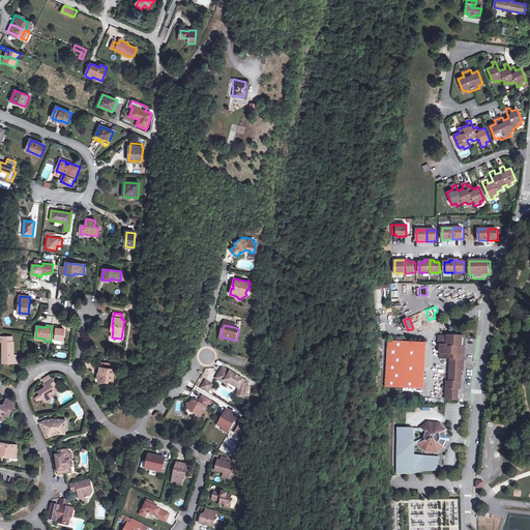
[(57,326),(52,326),(51,339),(62,341),(63,341),(64,329),(60,329),(57,328),(57,326)]
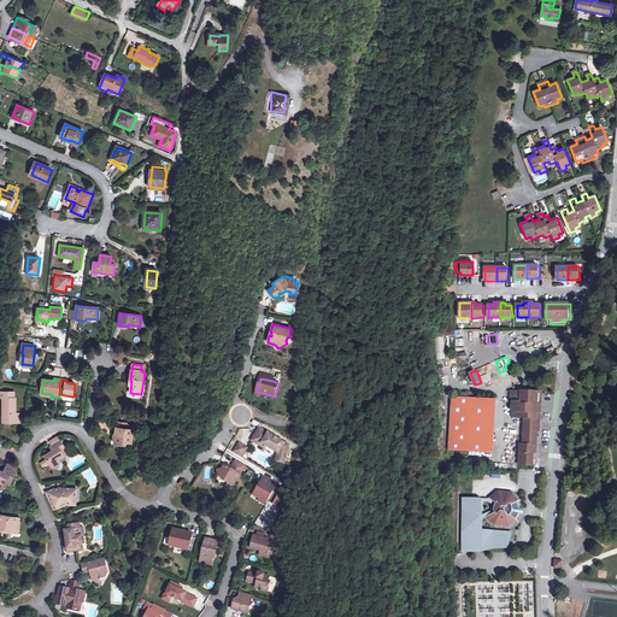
[(16,421),(16,423),(21,423),(21,413),(16,413),(16,399),(15,399),(15,392),(0,392),(0,399),(3,399),(3,421),(16,421)]
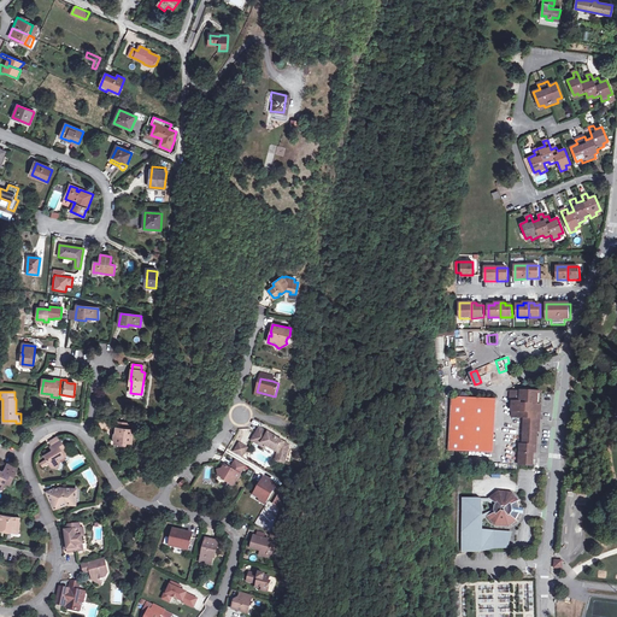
[(528,392),(522,392),(521,392),(511,392),(511,401),(512,401),(512,411),(513,411),(513,417),(524,418),(524,421),(523,445),(521,445),(519,465),(533,466),(534,453),(533,453),(533,452),(534,452),(534,448),(536,448),(536,444),(538,433),(536,433),(536,432),(540,432),(540,418),(538,418),(538,413),(540,413),(541,393),(532,392),(532,393),(528,393),(528,392)]
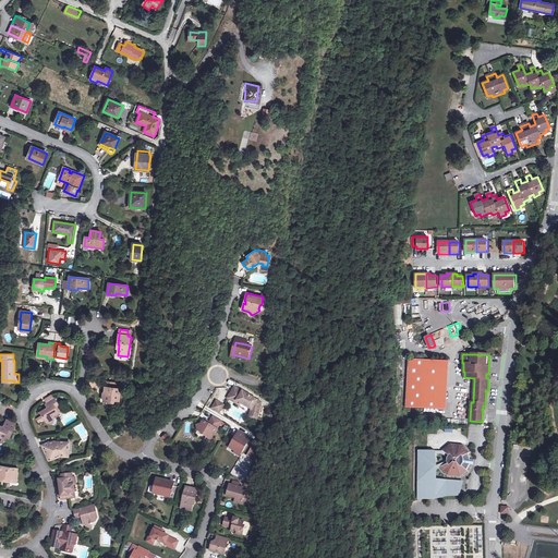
[(447,361),(408,359),(404,408),(404,412),(409,412),(409,408),(443,411),(447,361)]
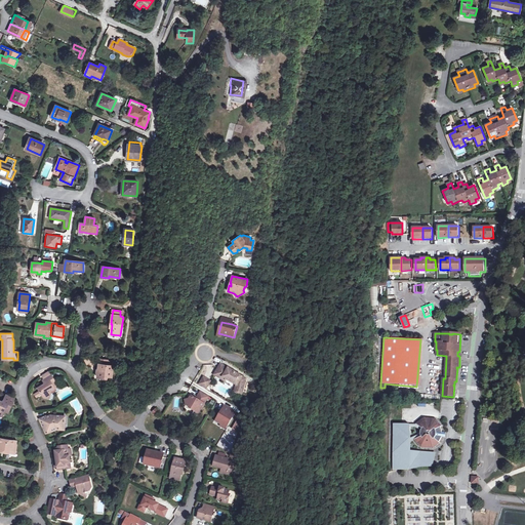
[(105,376),(112,377),(114,366),(110,366),(111,361),(98,360),(98,364),(99,364),(97,377),(105,378),(105,376)]
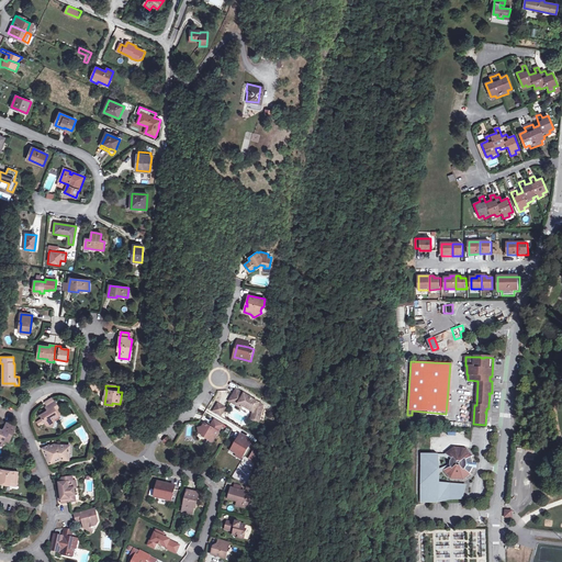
[(242,392),(237,390),(231,401),(238,406),(240,403),(238,401),(240,397),(239,396),(242,392)]
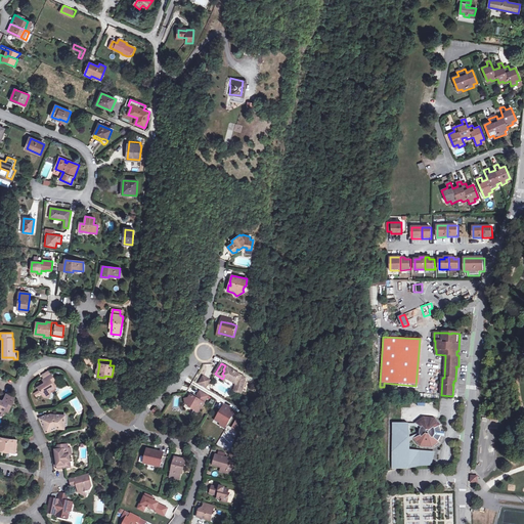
[(247,379),(225,365),(223,369),(224,370),(222,374),(224,376),(222,379),(226,381),(228,379),(237,385),(235,392),(236,394),(241,395),(243,394),(247,379)]
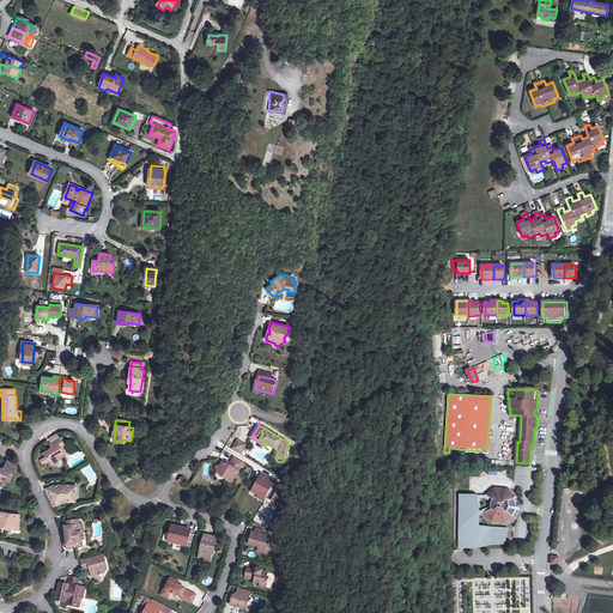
[(60,459),(65,456),(64,453),(61,448),(65,445),(60,438),(52,444),(54,448),(44,454),(50,462),(56,466),(59,460),(60,459)]
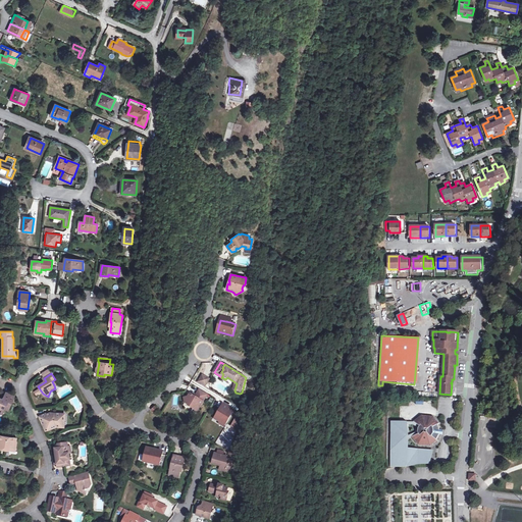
[(203,374),(199,381),(206,385),(210,379),(203,374)]
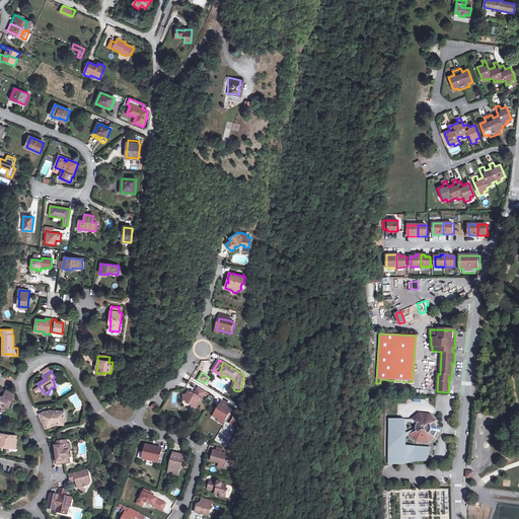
[(207,392),(199,387),(196,393),(194,394),(190,391),(188,395),(183,395),(184,400),(189,402),(188,403),(193,406),(193,405),(198,408),(207,392)]
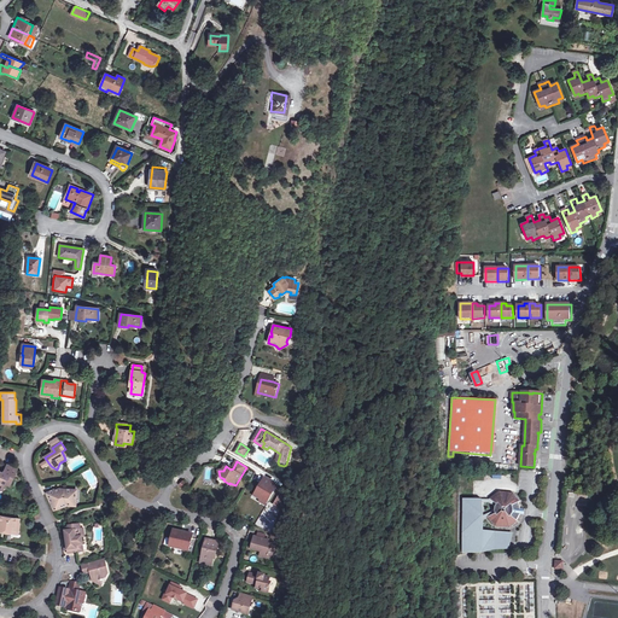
[(10,477),(13,479),(18,471),(7,466),(5,473),(3,473),(0,472),(0,489),(4,491),(6,485),(10,477)]
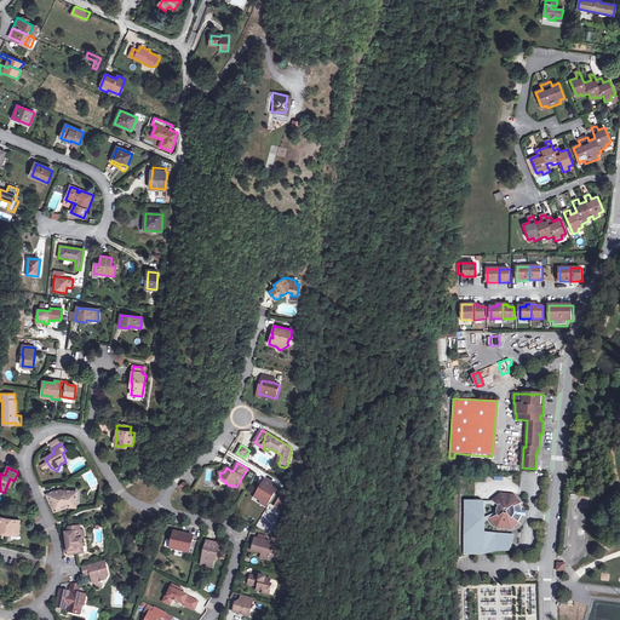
[(276,486),(264,478),(253,497),(260,500),(262,498),(267,501),(276,486)]
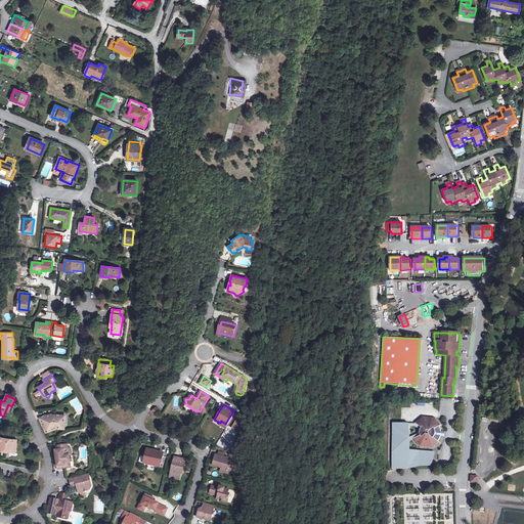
[(46,416),(43,418),(46,425),(43,427),(45,430),(47,429),(48,432),(56,429),(63,429),(64,422),(60,422),(61,416),(50,415),(47,417),(46,416)]
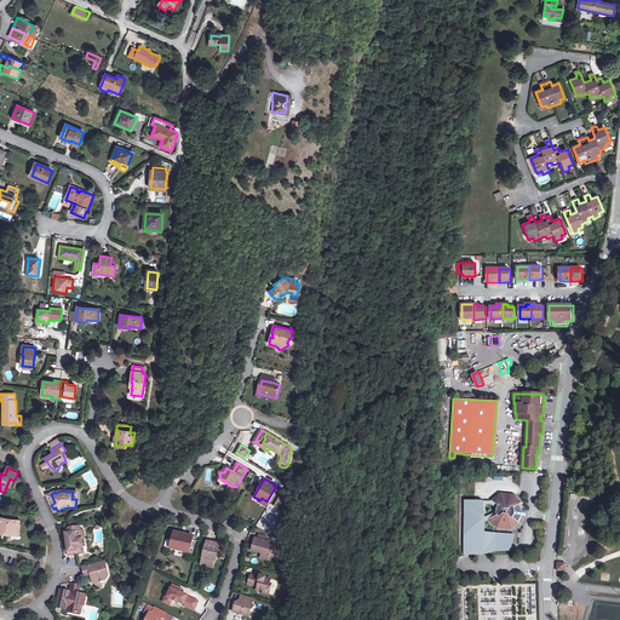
[(273,505),(280,509),(286,498),(279,494),(273,505)]
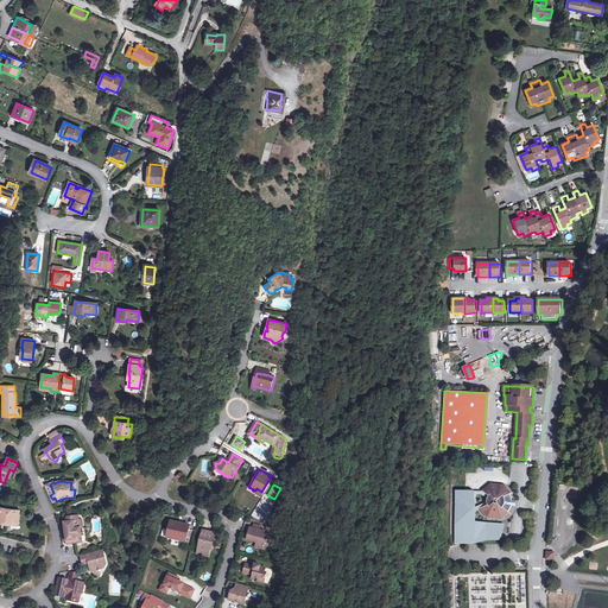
[(487,507),(480,511),(485,517),(489,520),(496,520),(502,519),(507,514),(511,510),(515,510),(517,504),(512,502),(511,496),(506,491),(500,488),(494,487),(488,488),(481,493),(488,499),(486,501),(486,505),(487,507)]
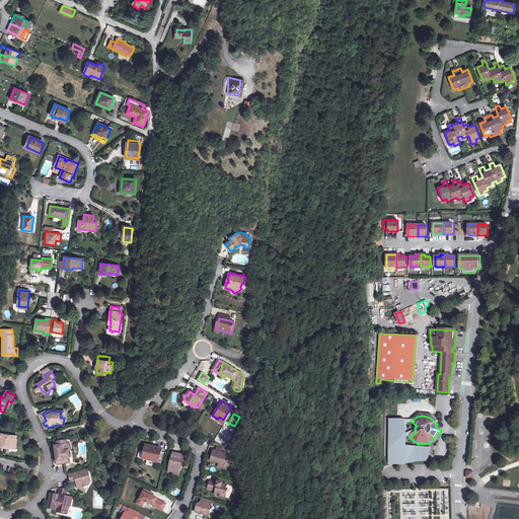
[(424,458),(424,449),(402,448),(403,424),(388,423),(386,465),(402,465),(402,462),(425,462),(425,458),(424,458)]
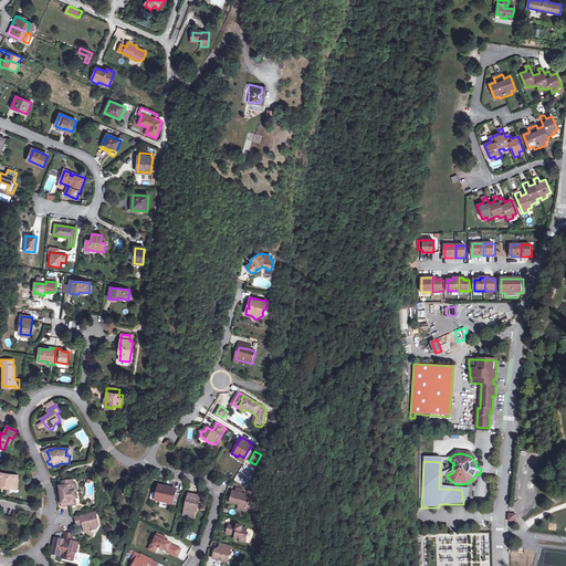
[(11,485),(18,486),(19,480),(18,480),(19,475),(0,472),(0,485),(3,486),(3,485),(7,489),(10,489),(11,485)]
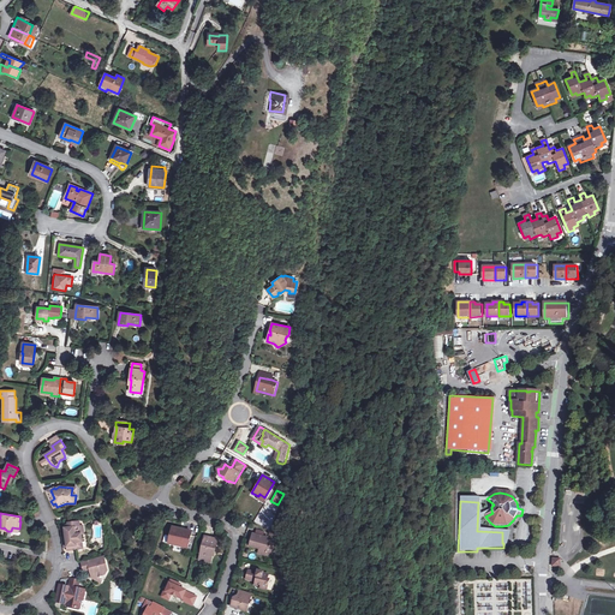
[(78,547),(78,550),(84,549),(83,543),(84,543),(83,535),(85,535),(85,526),(83,526),(82,523),(70,524),(71,526),(66,526),(67,537),(69,548),(69,551),(75,550),(75,547),(78,547)]
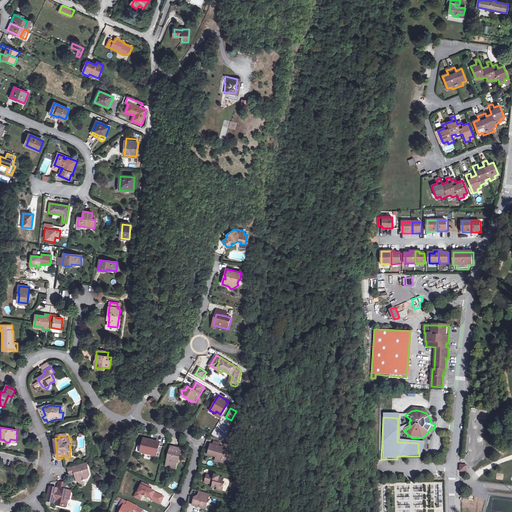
[(141,453),(157,456),(160,443),(153,441),(153,443),(150,442),(151,441),(144,439),(141,453)]
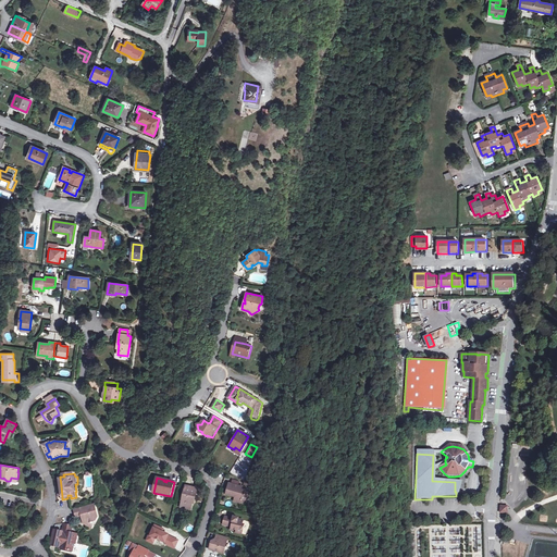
[(243,500),(246,500),(248,491),(238,489),(239,486),(230,484),(226,495),(236,497),(235,502),(242,504),(243,500)]
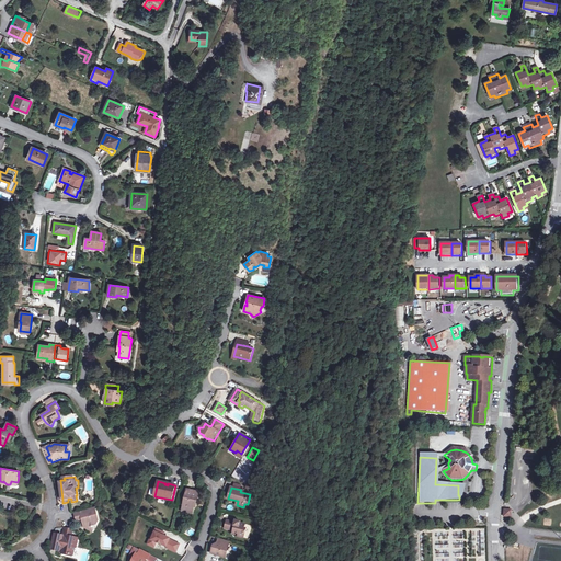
[(195,503),(197,503),(199,493),(187,490),(182,511),(193,514),(195,503)]
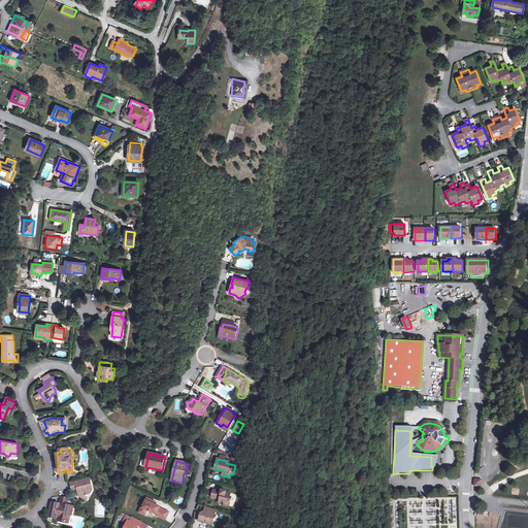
[(91,479),(76,483),(78,490),(80,497),(85,499),(87,495),(89,495),(92,494),(94,491),(91,479)]
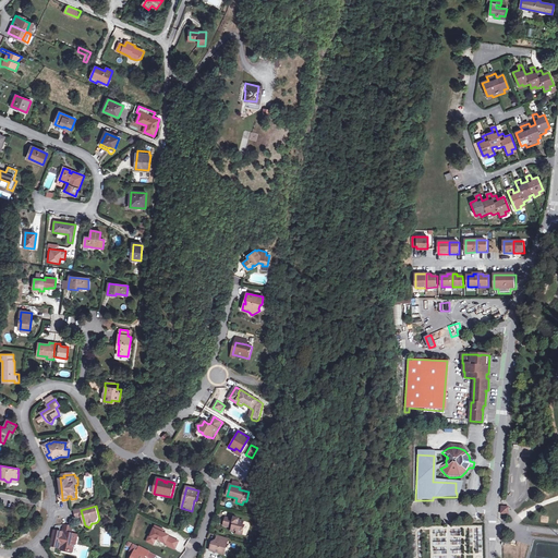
[(240,519),(234,518),(234,520),(226,518),(225,525),(233,529),(232,531),(238,532),(238,533),(243,535),(245,525),(243,525),(244,522),(240,521),(240,519)]
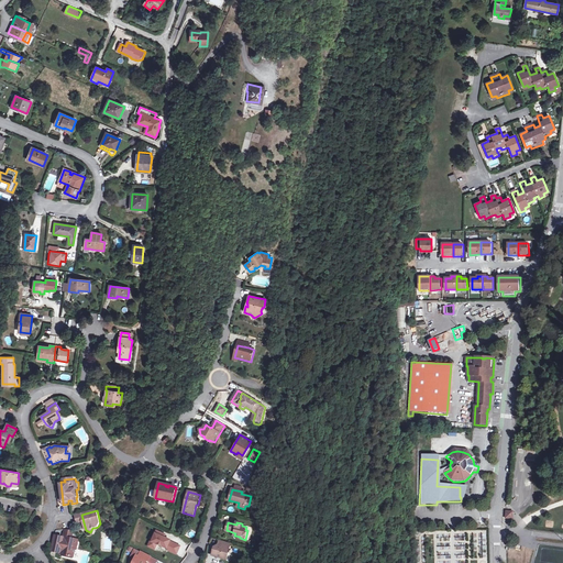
[(189,529),(186,534),(192,539),(196,533),(189,529)]
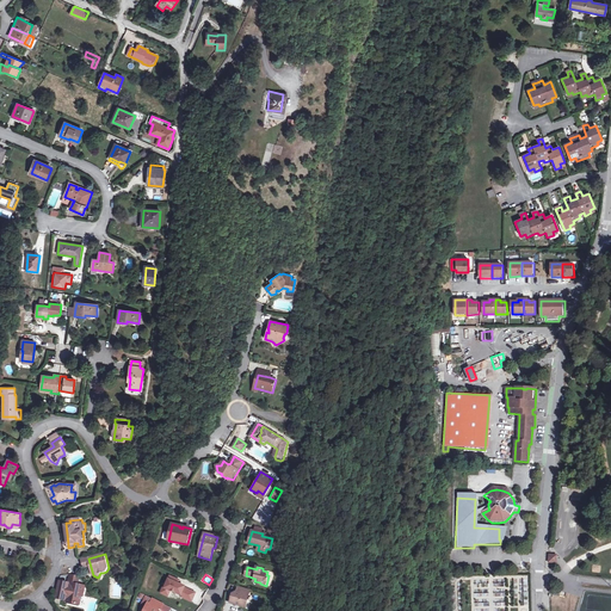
[(71,575),(69,584),(78,586),(80,578),(71,575)]
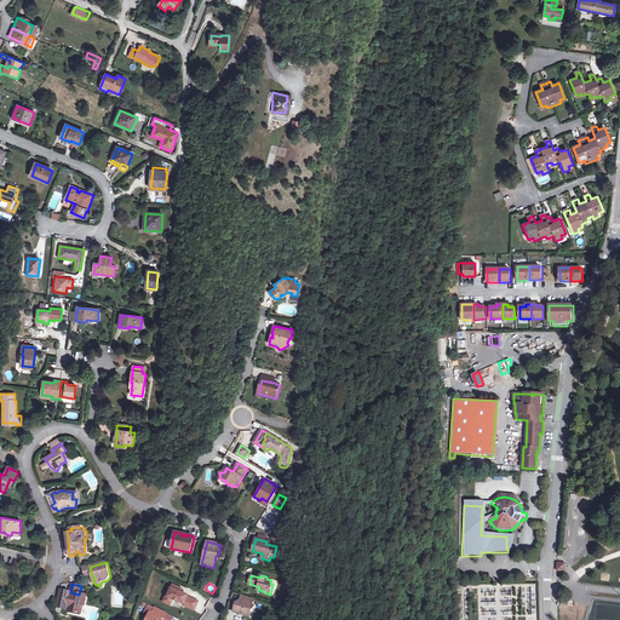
[(179,587),(173,585),(168,596),(166,596),(165,602),(171,604),(173,600),(187,606),(187,607),(195,610),(199,602),(188,597),(188,596),(182,592),(178,591),(179,587)]
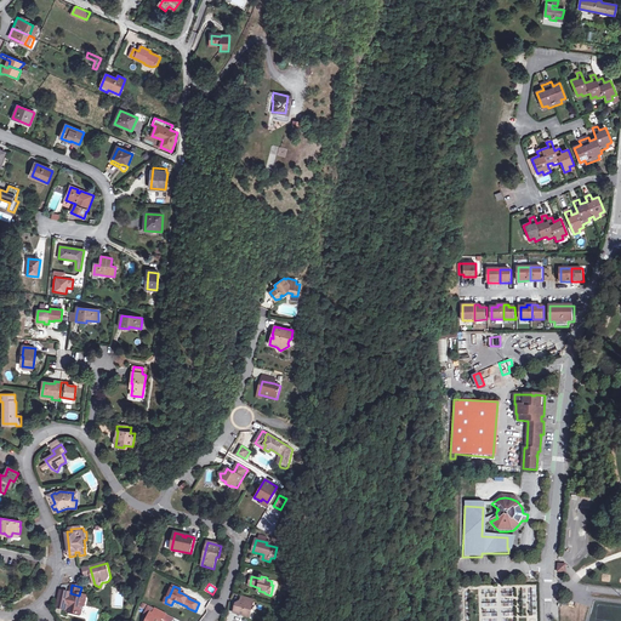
[(86,596),(80,594),(80,596),(79,596),(70,593),(61,592),(58,608),(66,610),(73,611),(73,614),(80,615),(81,610),(84,610),(86,596)]
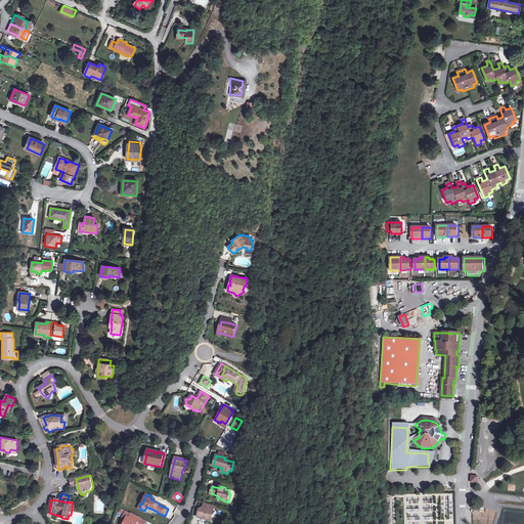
[(212,510),(214,511),(215,507),(205,504),(204,508),(200,510),(198,517),(209,520),(212,510)]
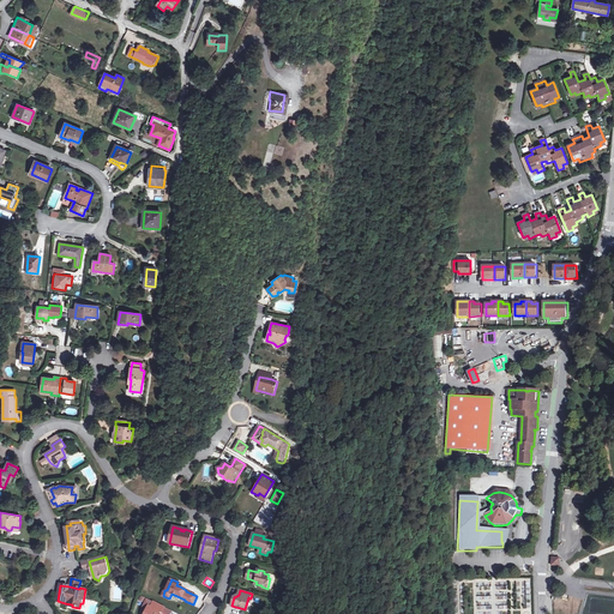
[(566,593),(555,593),(554,606),(565,607),(566,593)]
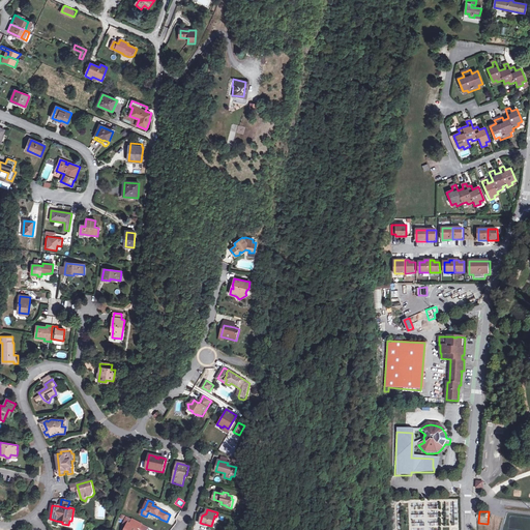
[(137,529),(138,528),(140,529),(142,524),(133,520),(130,524),(128,523),(124,529),(137,529)]
